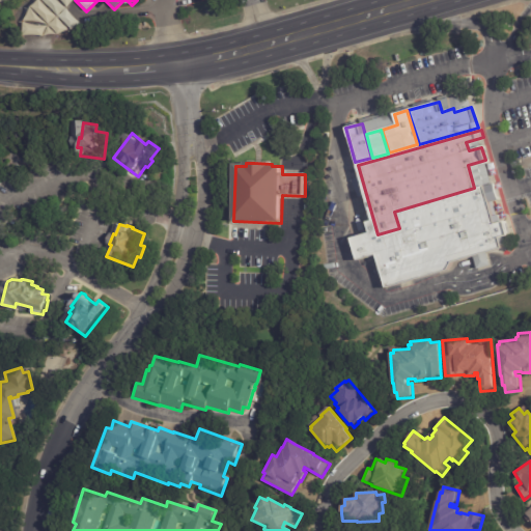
[(523,530),(527,530),(530,527),(530,509),(515,523),(523,530)]
